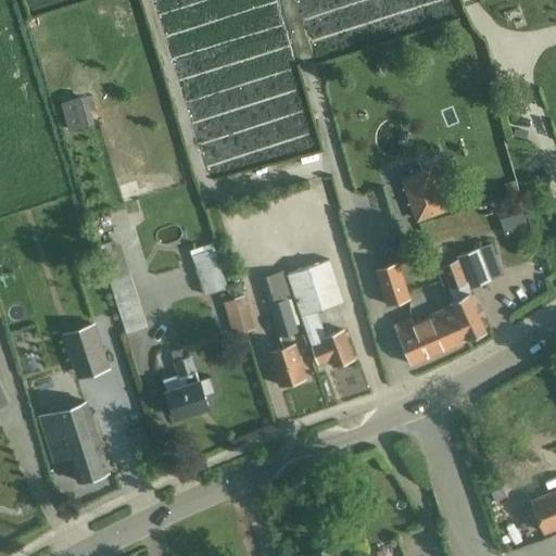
[(555,77),(541,84),(544,95),(555,90),(555,77)]
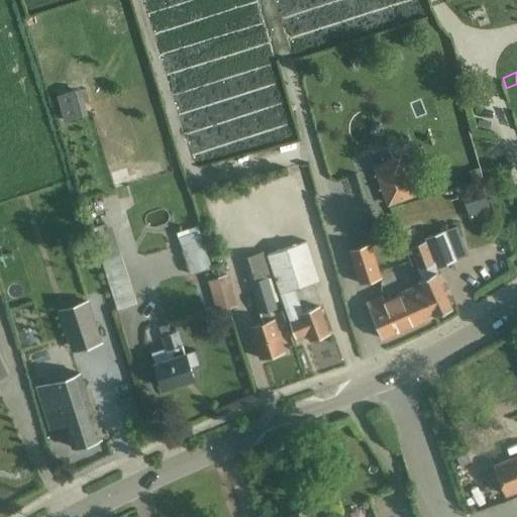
[(400,156),(372,166),(388,207),(415,197),(400,156)]
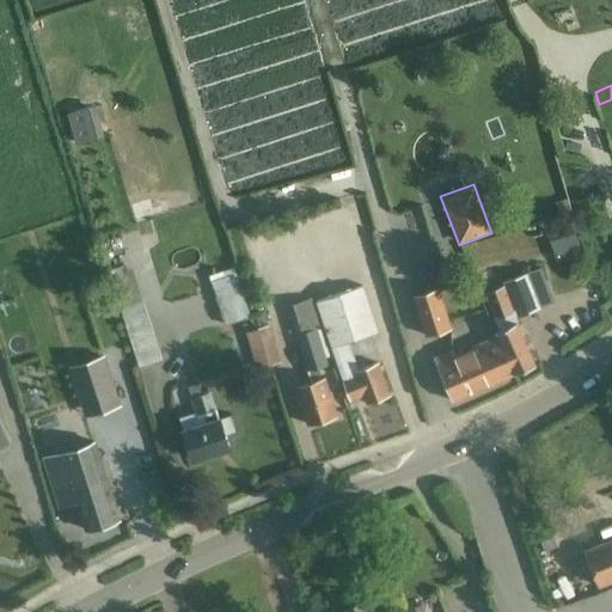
[(551,238),(557,258),(583,250),(576,230),(551,238)]
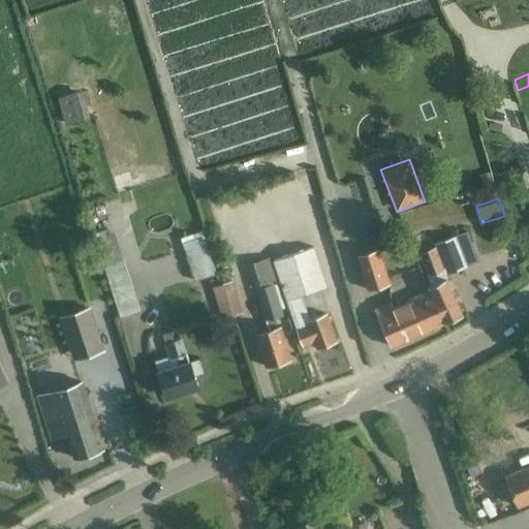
[(92,234),(101,262),(102,261),(120,317),(134,312),(117,256),(118,256),(110,228),(92,234)]
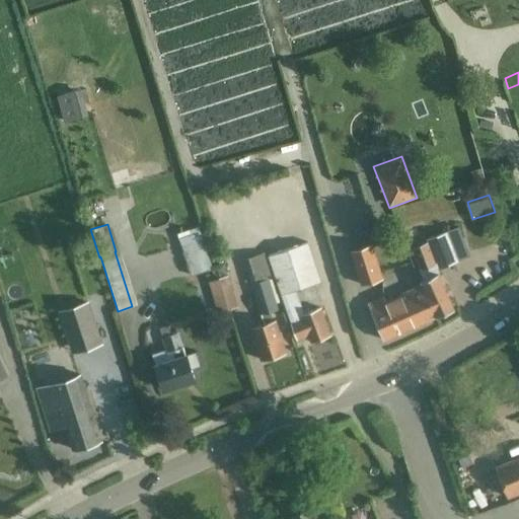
[(178,240),(180,246),(181,245),(192,277),(212,271),(205,248),(211,246),(206,231),(178,240)]
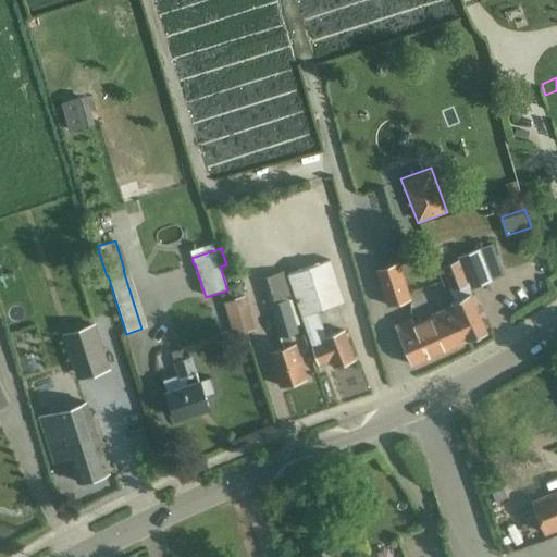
[(455,308),(453,308),(467,341),(486,332),(470,294),(467,295),(465,291),(490,280),(477,250),(457,257),(458,260),(441,267),(454,300),(452,301),(455,308)]
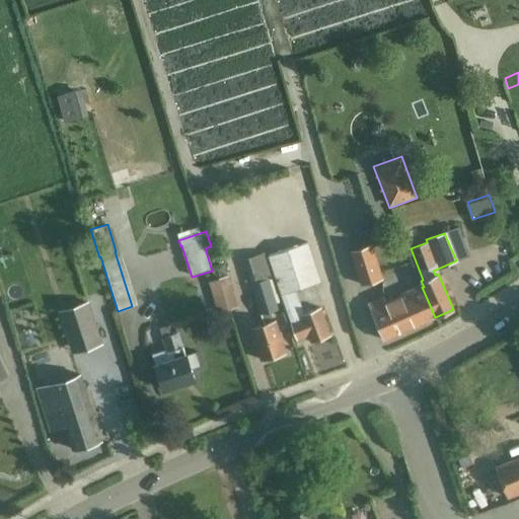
[(272,254),(283,293),(296,289),(320,281),(309,243),(272,254)]
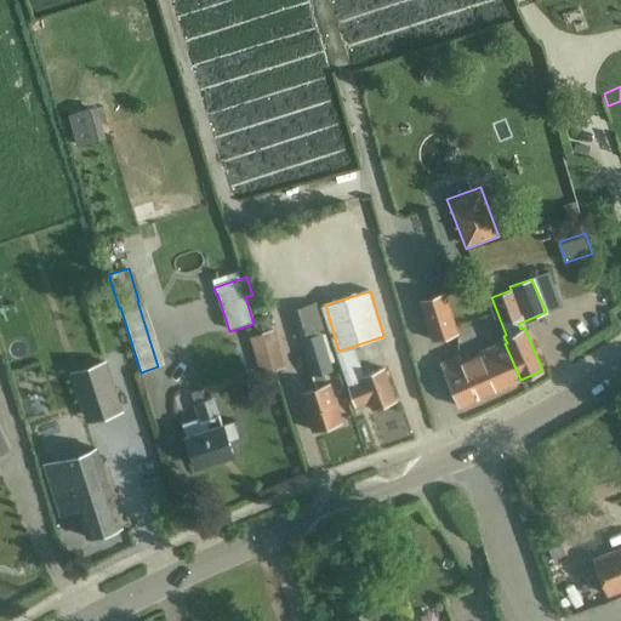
[(419,303),(429,342),(457,335),(448,296),(419,303)]
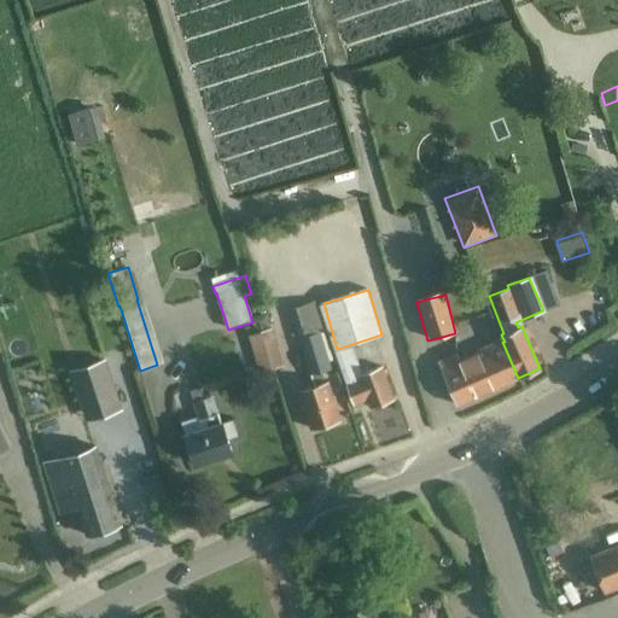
[(290,310),(298,337),(314,385),(298,390),(310,429),(339,420),(327,382),(324,383),(320,372),(330,368),(320,336),(325,333),(316,301),(290,310)]
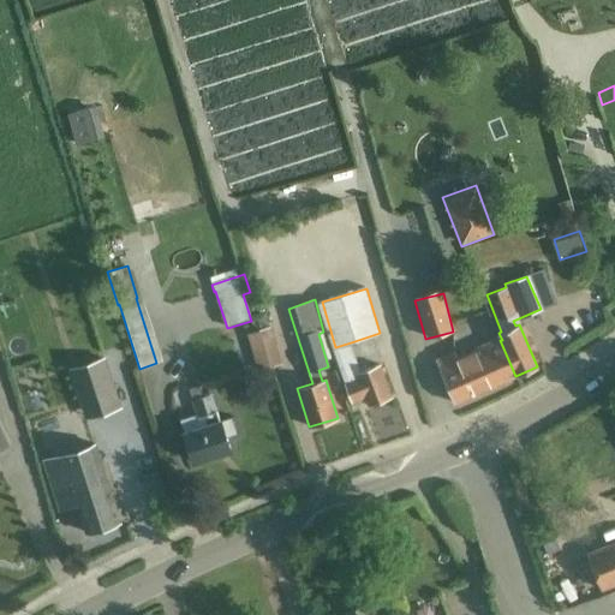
[(454,352),(435,360),(454,404),(515,376),(500,340),(458,359),(454,352)]
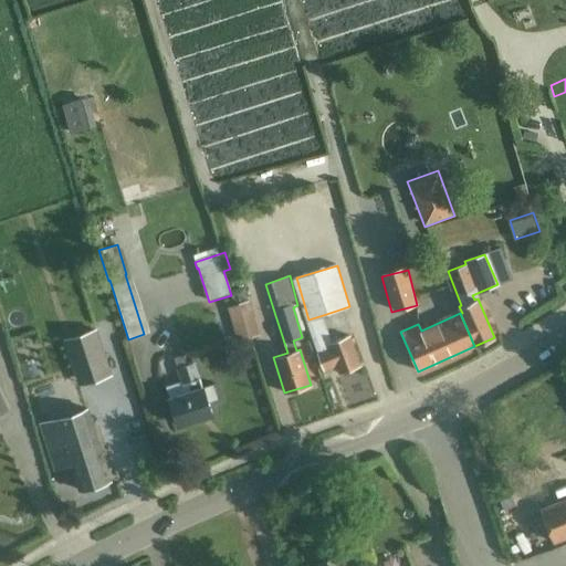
[(359,365),(352,345),(349,336),(331,342),(323,315),(308,320),(324,369),(336,365),(339,373),(359,365)]
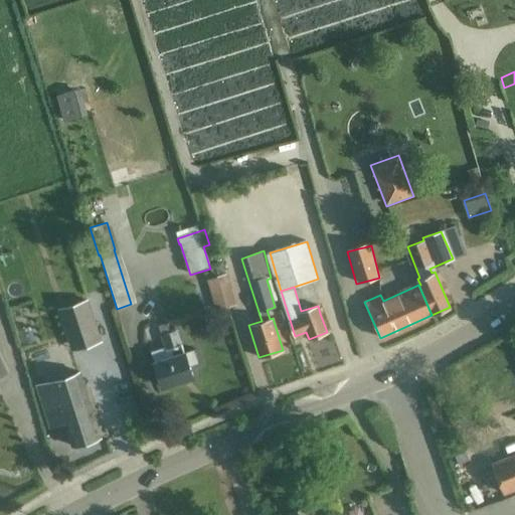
[(211,295),(216,310),(226,307),(221,291),(211,295)]
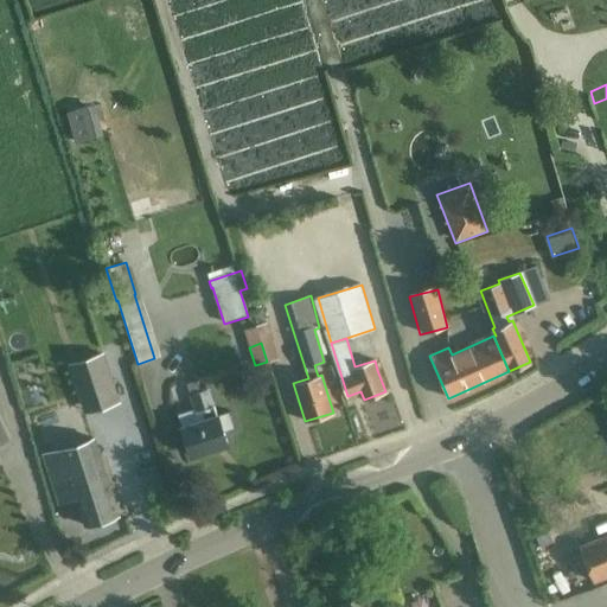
[(104,352),(68,364),(84,415),(121,403),(104,352)]
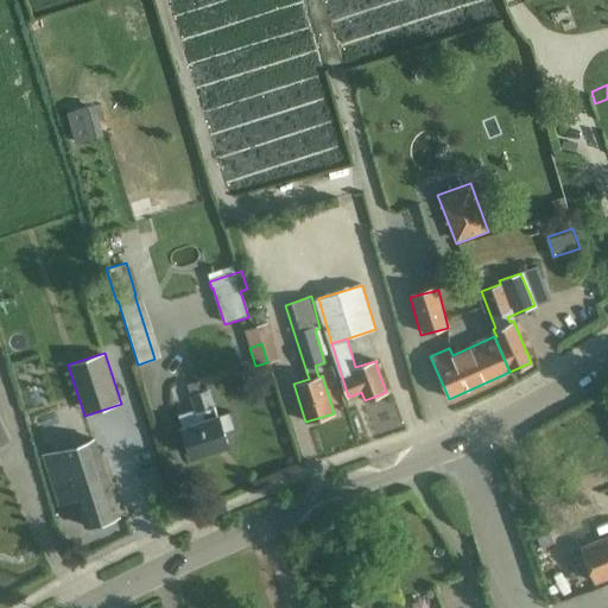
[(178,415),(182,426),(191,457),(227,445),(223,432),(235,429),(229,412),(217,416),(209,388),(190,394),(196,409),(178,415)]
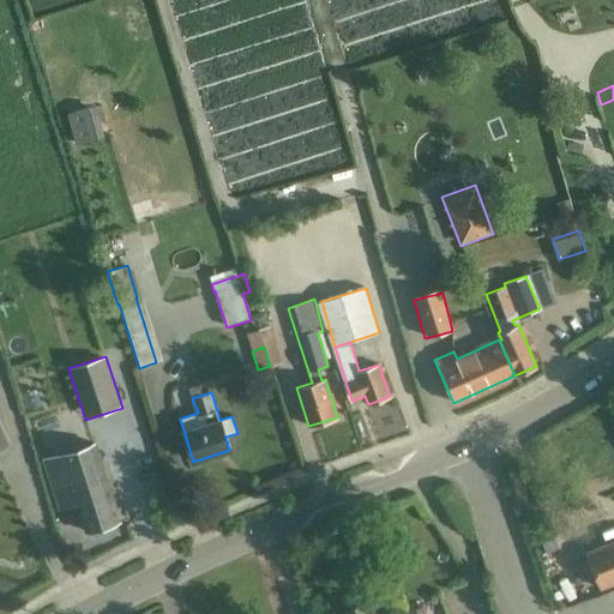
[(94,441),(42,458),(52,488),(54,494),(58,504),(60,511),(77,505),(86,533),(120,521),(113,498),(94,441)]
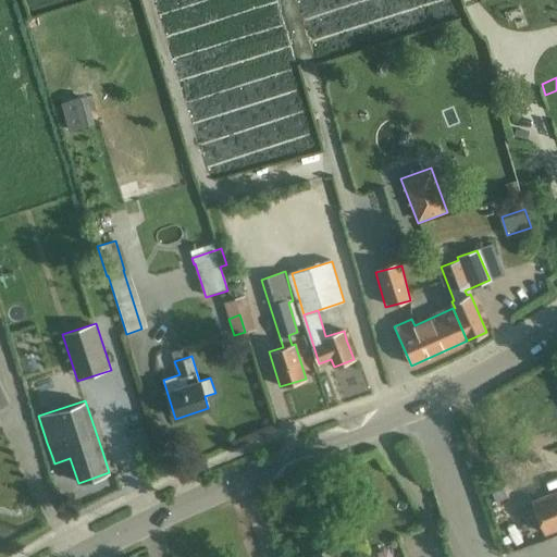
[(556,528),(556,491),(531,502),(544,533),(556,528)]
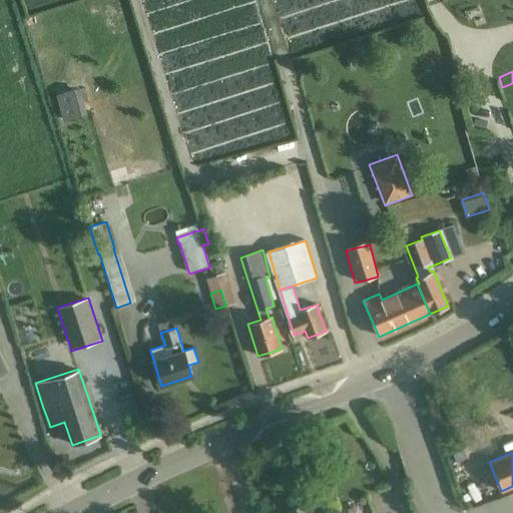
[(314,512),(310,502),(284,511),(284,512),(314,512)]
